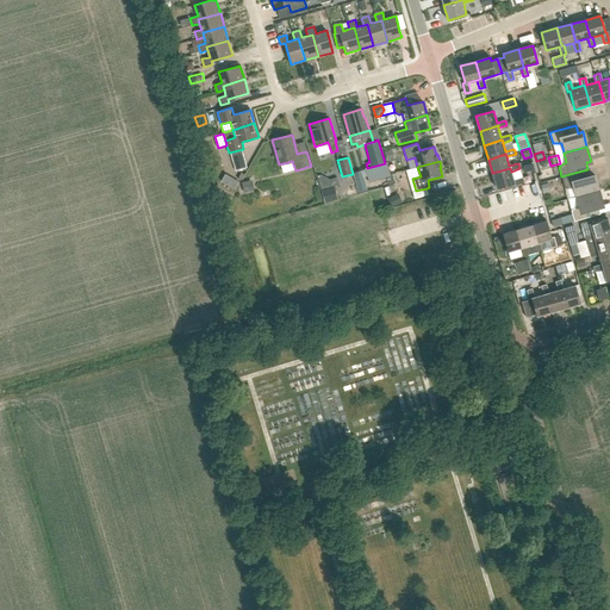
[(526,172),(535,169),(534,162),(524,165),(526,172)]
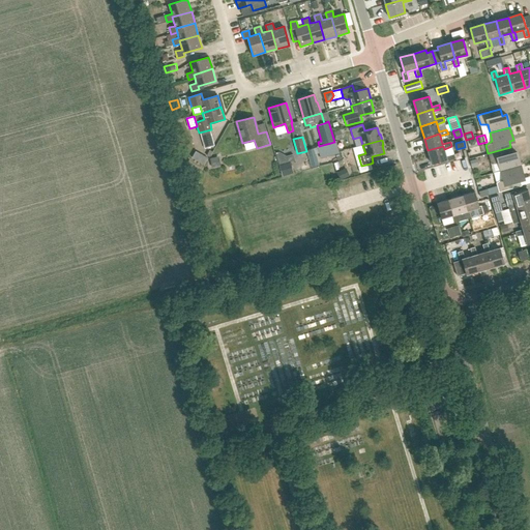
[(446,156),(444,149),(443,146),(428,150),(432,164),(446,159),(447,162),(455,158),(453,154),(446,156)]
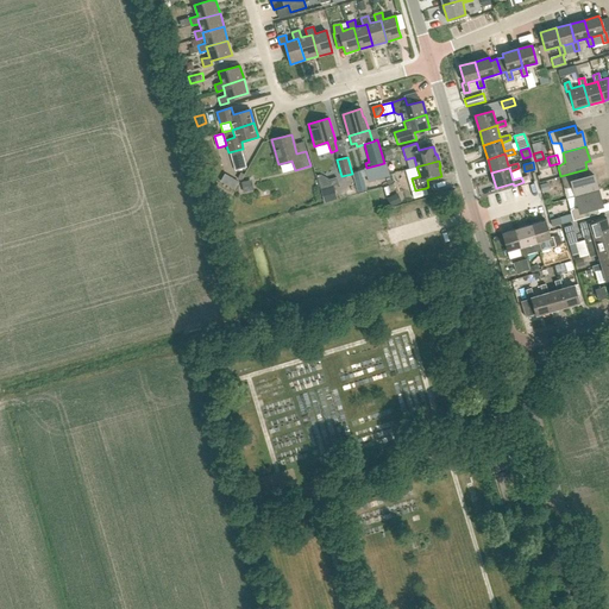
[(560,176),(564,187),(572,187),(575,196),(598,190),(594,175),(589,176),(586,169),(560,176)]
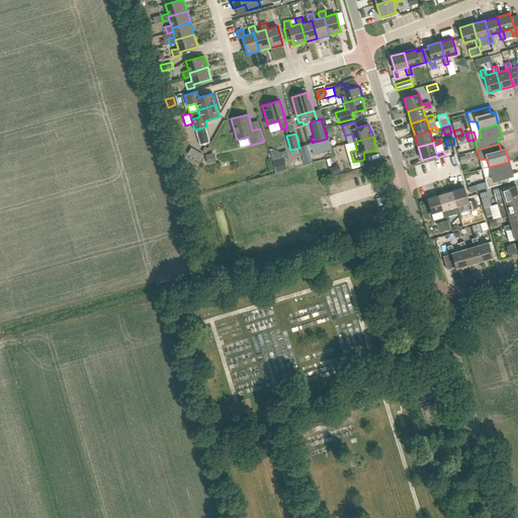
[(305,164),(312,162),(307,145),(299,147),(305,164)]
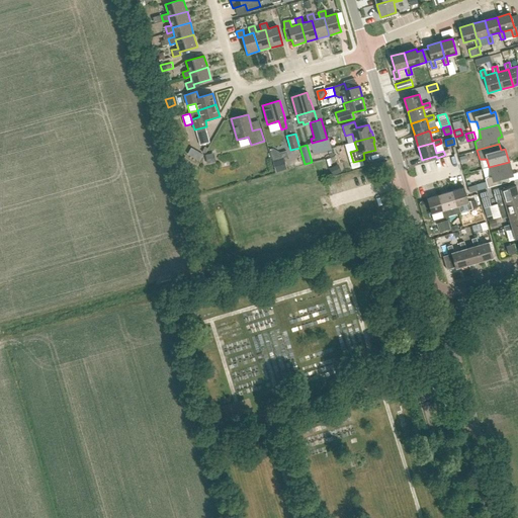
[(191,148),(187,154),(200,161),(203,155),(191,148)]
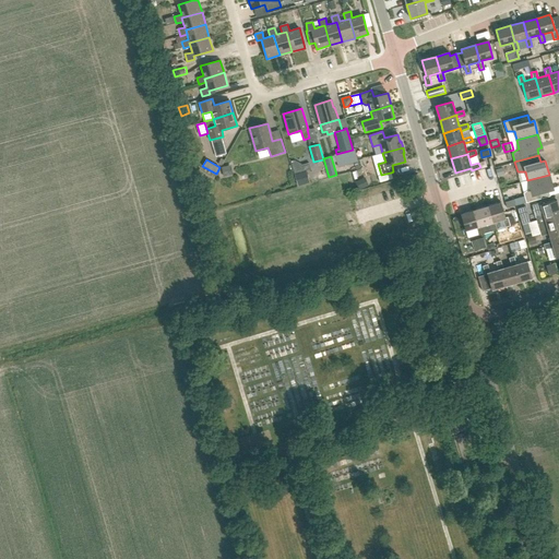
[(292,161),(295,174),(312,169),(310,163),(302,165),(302,164),(296,159),(292,161)]
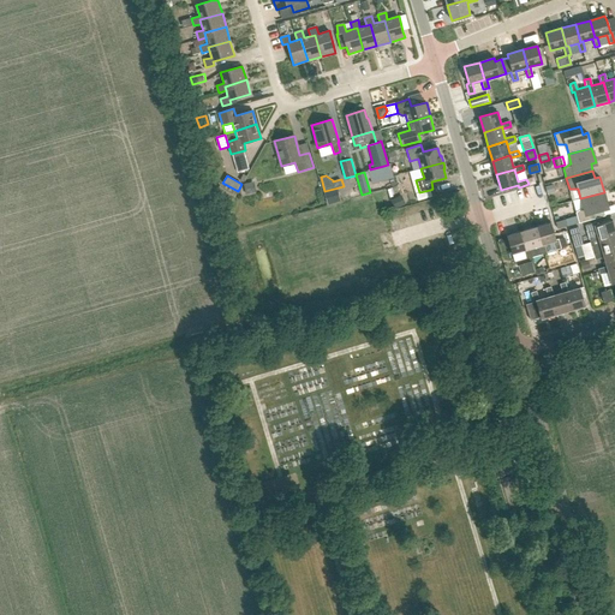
[(252,183),(244,185),(246,193),(254,191),(252,183)]
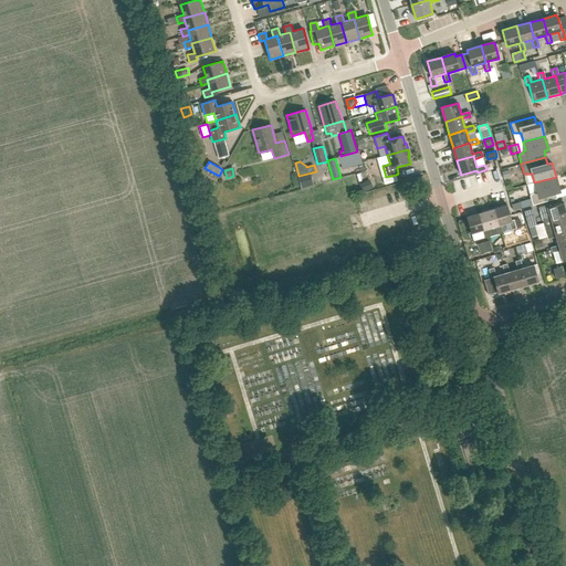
[(308,174),(299,176),(302,189),(312,186),(308,174)]
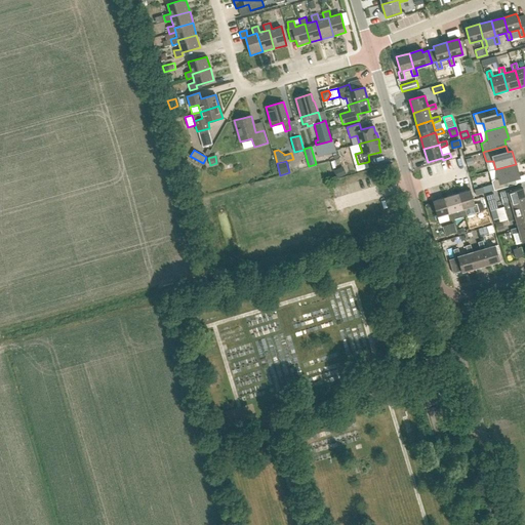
[(358,164),(355,165),(357,171),(368,167),(367,162),(358,164)]
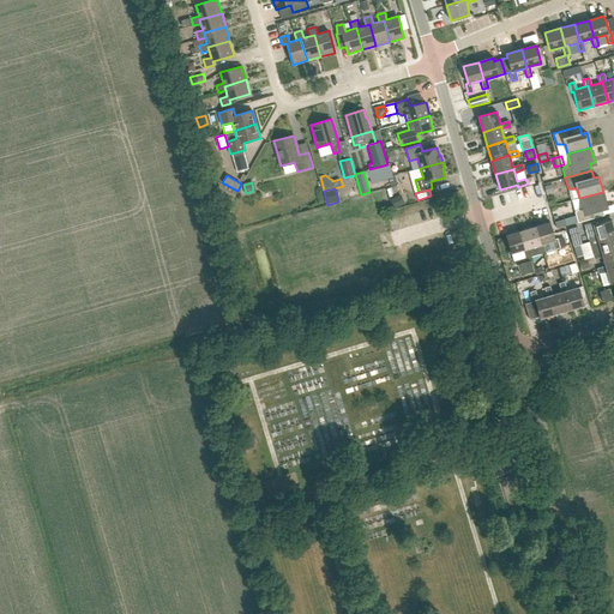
[(579,198),(582,208),(575,211),(578,223),(603,215),(602,208),(607,206),(603,192),(579,198)]
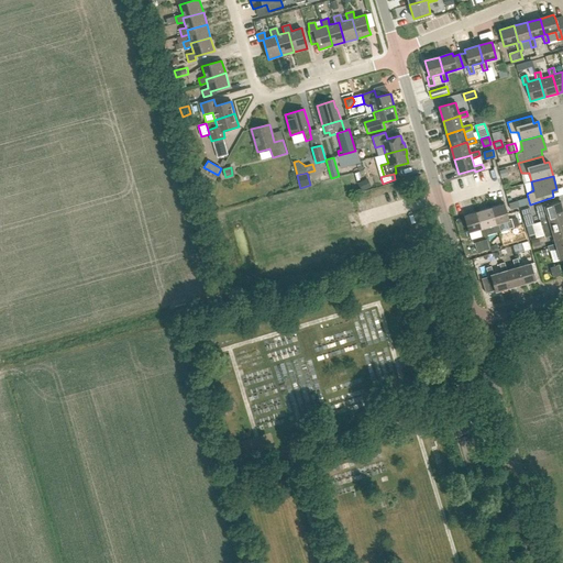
[(361,191),(371,186),(367,178),(357,184),(361,191)]
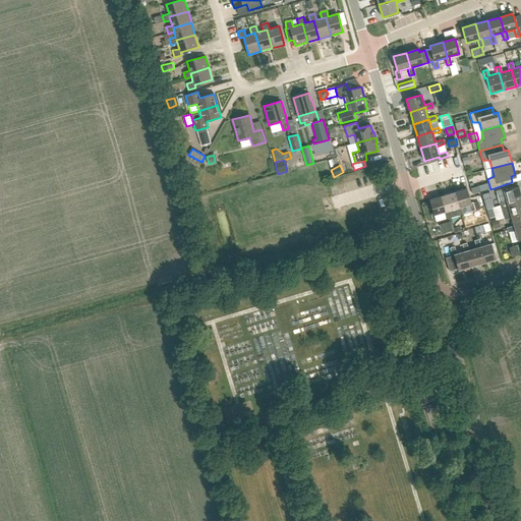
[(507,201),(507,204),(520,198),(520,193),(519,186),(518,186),(505,190),(504,188),(496,191),(497,195),(500,204),(507,201)]
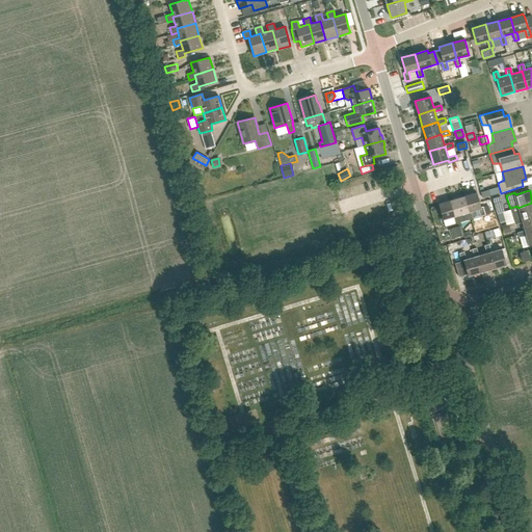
[(481,207),(477,192),(463,196),(469,212),(471,211),(473,218),(485,215),(483,207),(481,207)]
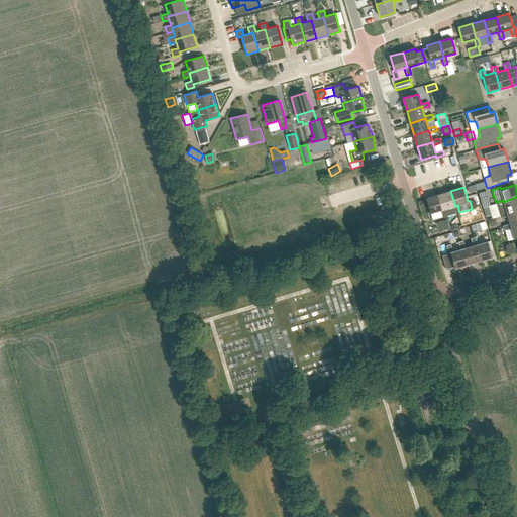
[(443,209),(445,209),(453,206),(455,214),(459,212),(457,205),(455,206),(450,191),(438,194),(443,209)]
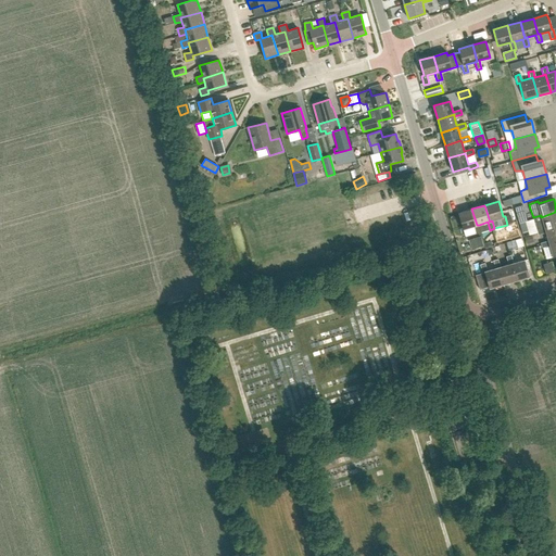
[(515,207),(518,218),(526,216),(522,205),(515,207)]
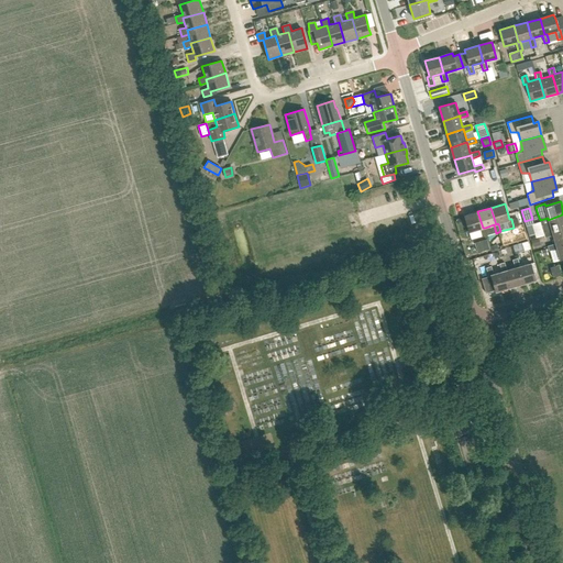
[(483,236),(487,235),(485,228),(483,228),(477,211),(464,216),(468,232),(479,229),(483,236)]
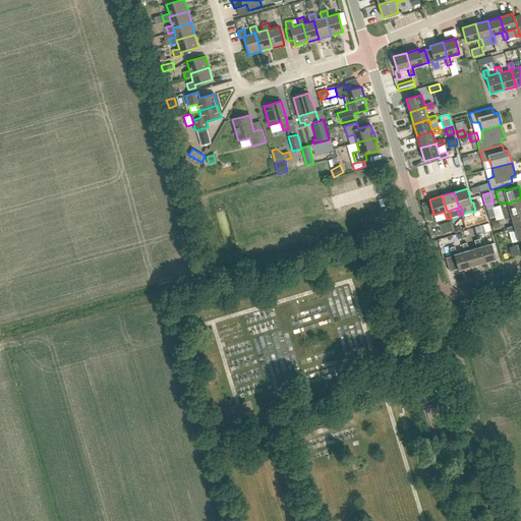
[(520,198),(507,204),(507,201),(500,204),(503,216),(510,214),(511,216),(520,213),(520,198)]
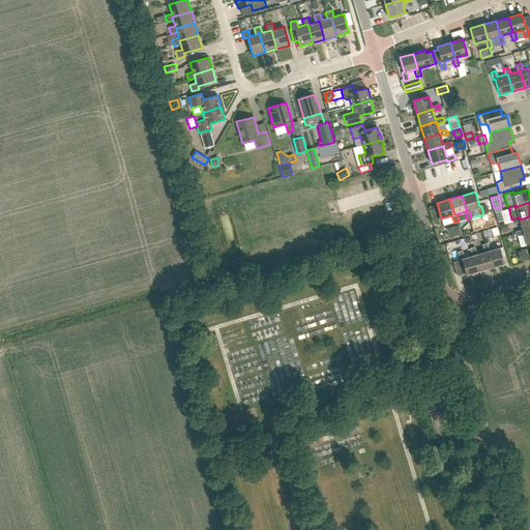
[(519,217),(511,219),(513,224),(521,222),(523,230),(523,232),(529,230),(529,216),(520,219),(519,217)]
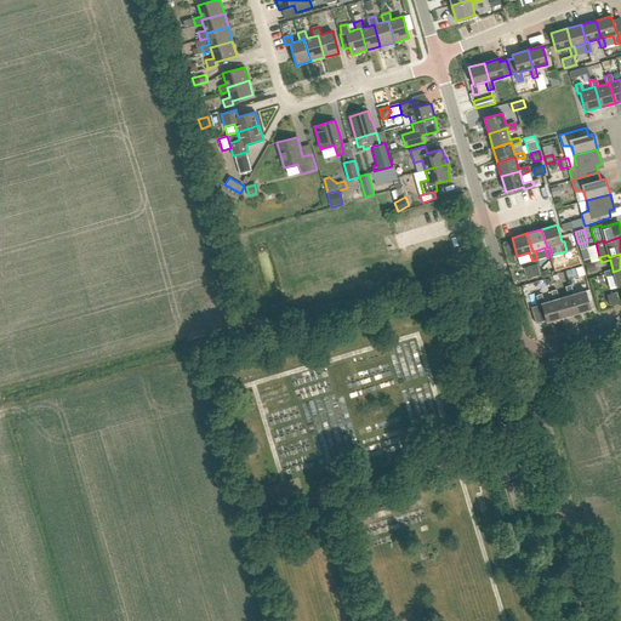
[(562,261),(553,263),(556,271),(564,268),(562,261)]
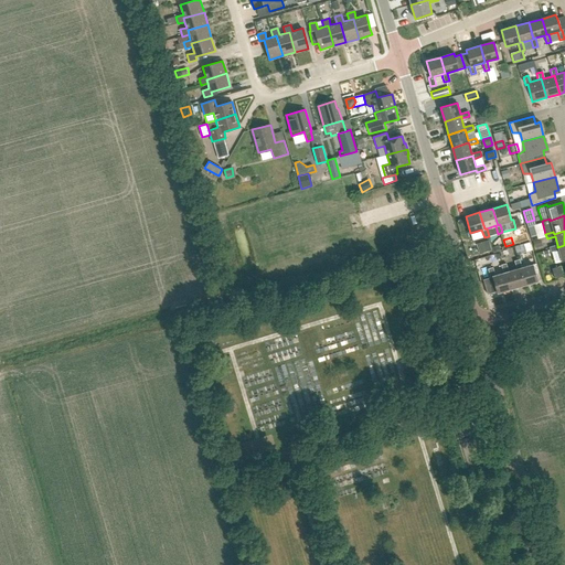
[(489,242),(478,245),(480,253),(491,249),(489,242)]
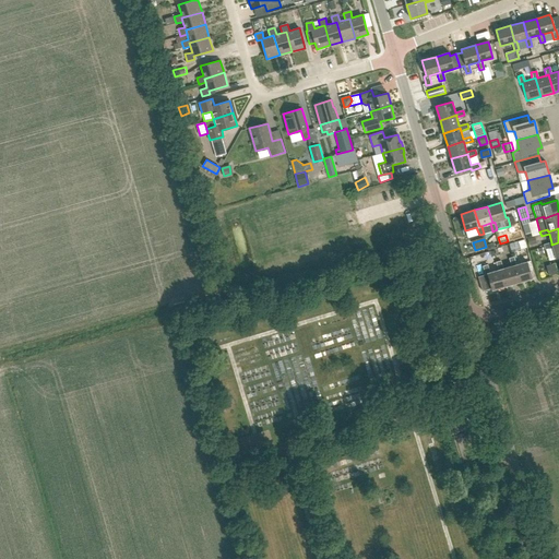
[(516,241),(510,244),(512,250),(519,248),(516,241)]
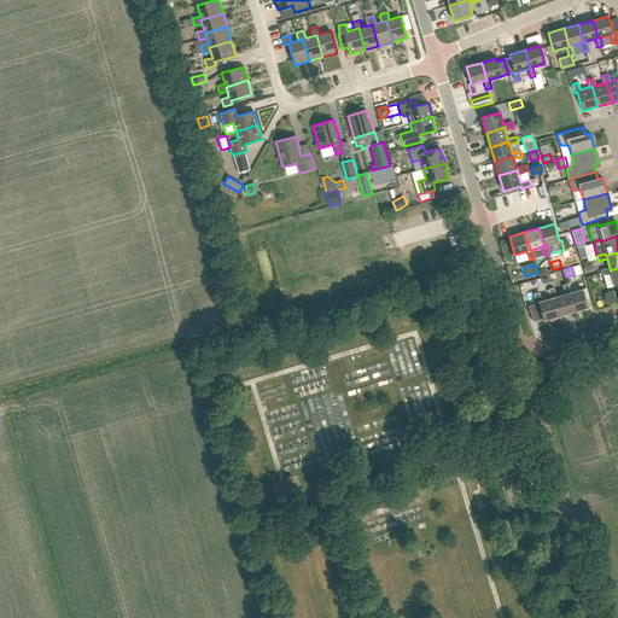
[(610,268),(601,270),(602,275),(611,273),(614,285),(617,284),(617,268),(610,270),(610,268)]
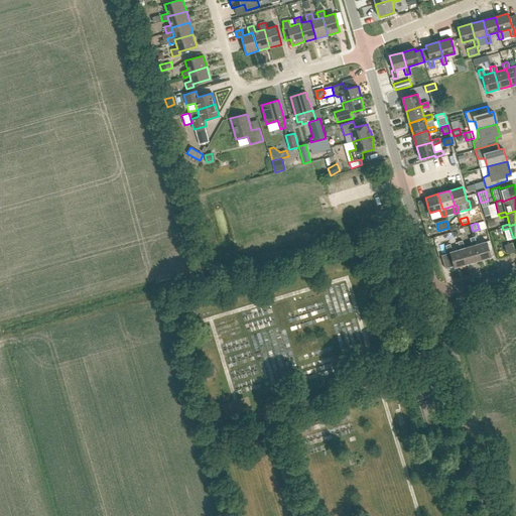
[(437,244),(450,240),(447,233),(435,237),(437,244)]
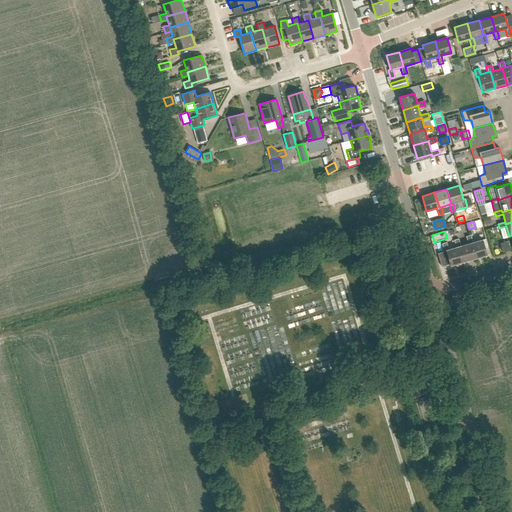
[(475,258),(487,254),(483,239),(473,242),(471,235),(466,236),(468,243),(470,243),(475,258)]
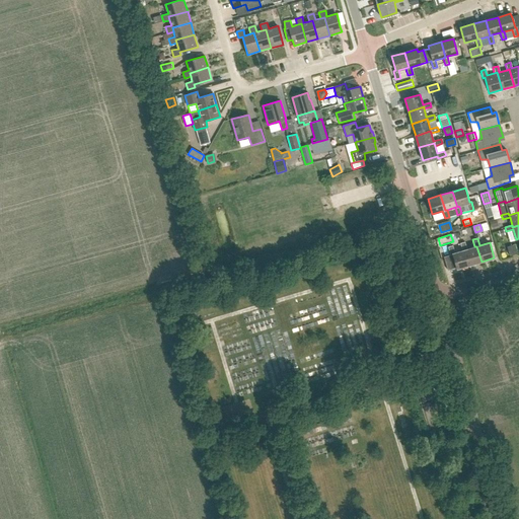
[(476,246),(474,246),(467,249),(465,242),(460,243),(462,250),(465,249),(469,265),(482,262),(476,246)]
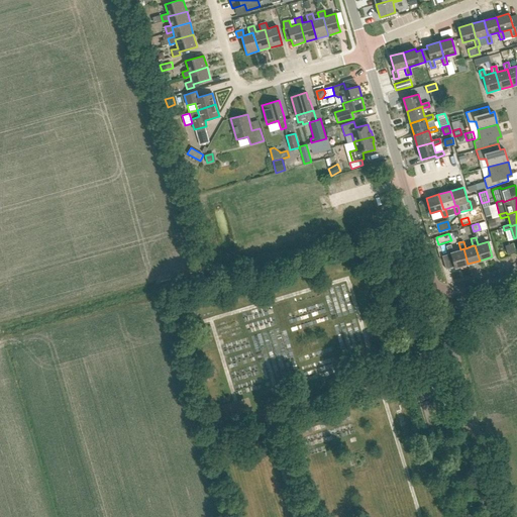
[(508,254),(515,252),(513,243),(505,246),(508,254)]
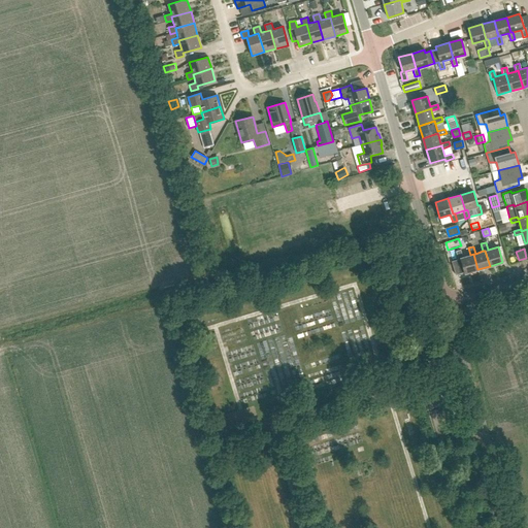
[(455,275),(464,272),(464,273),(477,269),(473,254),(470,255),(463,257),(461,250),(456,251),(458,259),(452,261),(455,275)]
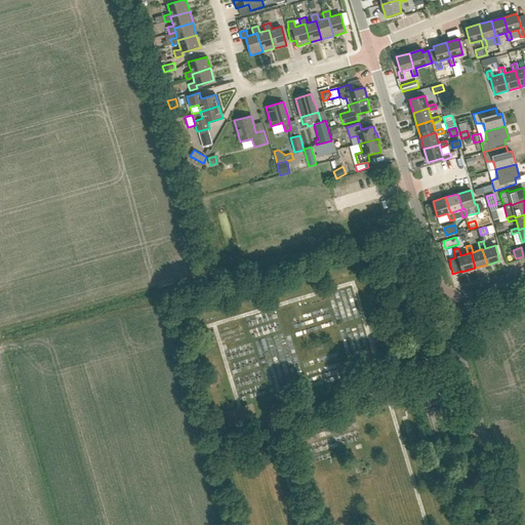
[(415,340),(412,341),(398,346),(400,351),(414,347),(417,346),(415,340)]
